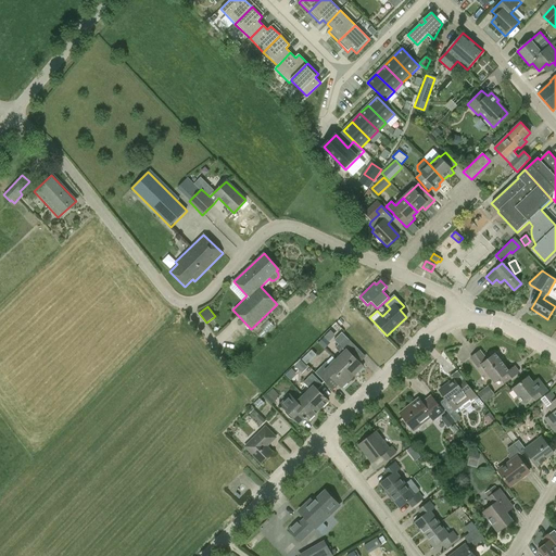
[(330,329),(319,342),(325,348),(337,335),(330,329)]
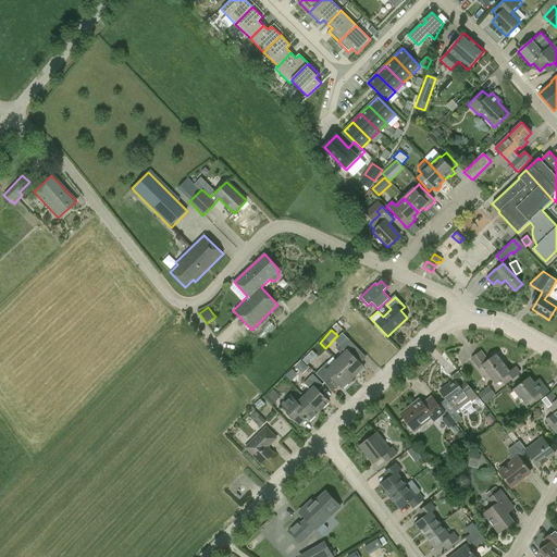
[(343,355),(336,361),(353,379),(363,368),(360,364),(367,358),(343,333),(335,341),(339,345),(336,348),(343,355)]
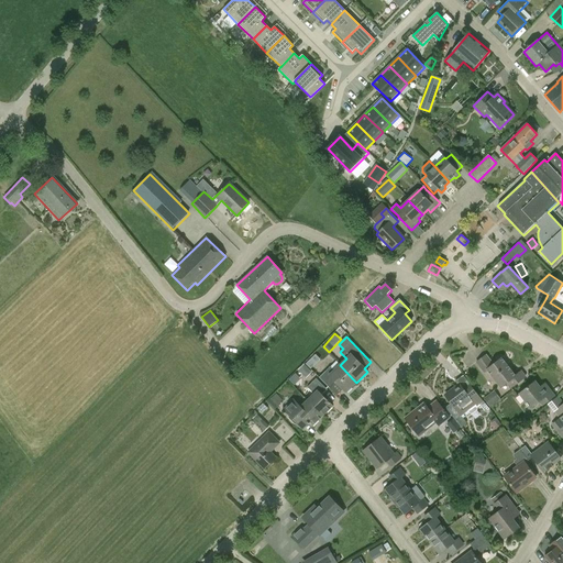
[(484,374),(487,371),(500,388),(506,384),(510,389),(525,377),(521,372),(515,376),(501,359),(494,365),(486,355),(475,363),(484,374)]
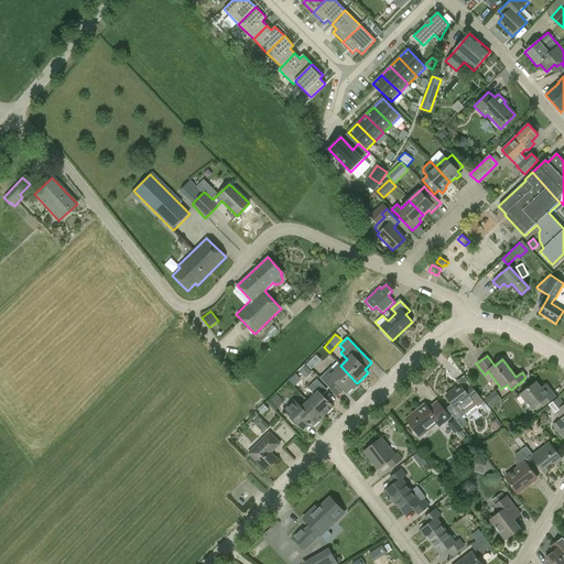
[(306,379),(312,372),(304,365),(299,370),(306,379)]
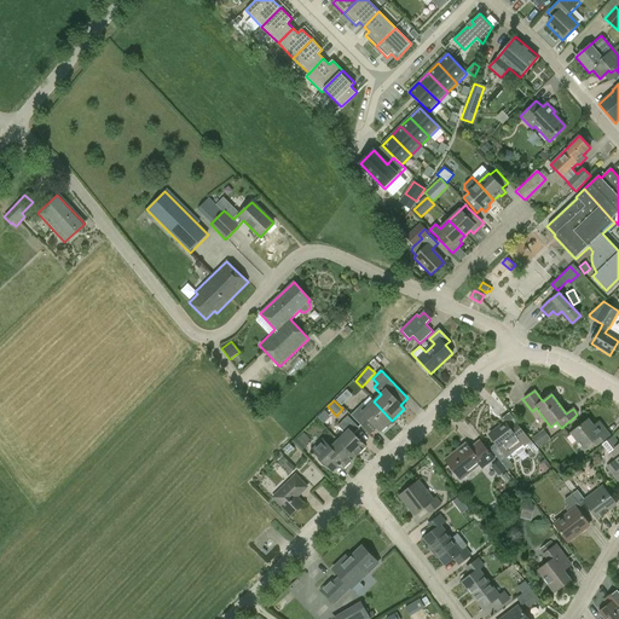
[(346,409),(352,412),(357,406),(351,401),(346,409)]
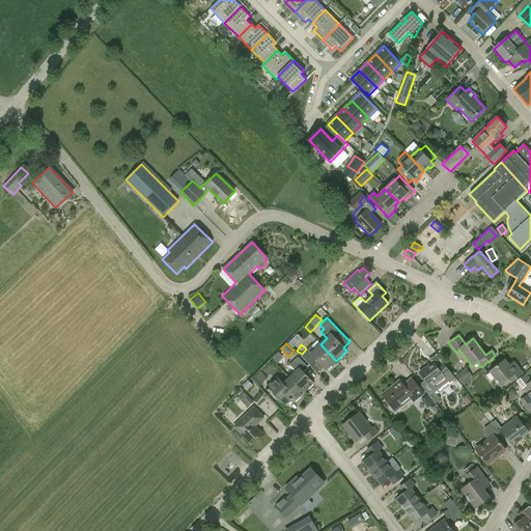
[(317,373),(323,368),(326,371),(336,361),(320,344),(315,350),(311,345),(301,356),(317,373)]
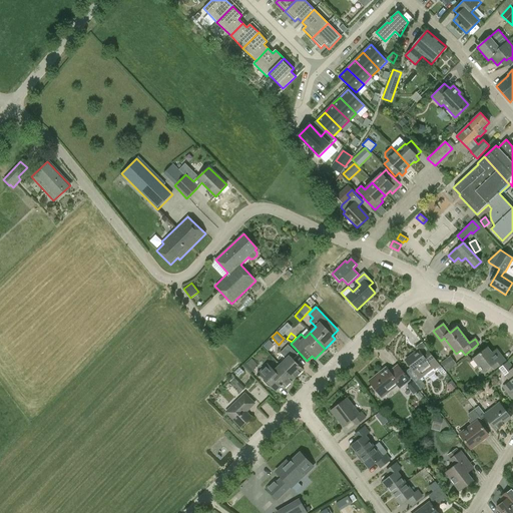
[(405,361),(411,368),(406,371),(415,383),(420,379),(422,381),(428,377),(430,378),(435,374),(435,372),(433,371),(439,366),(421,343),(414,348),(417,352),(405,361)]
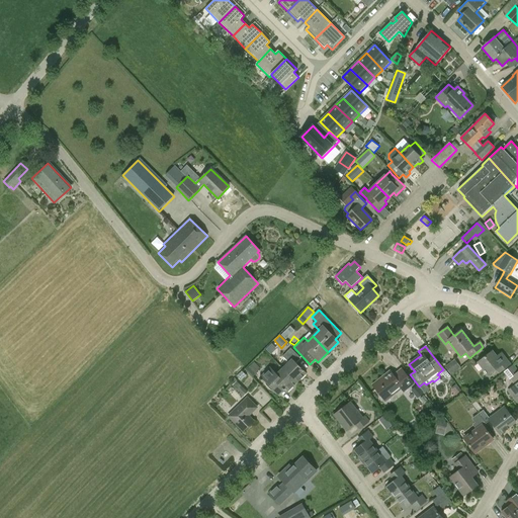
[(288,362),(281,369),(295,384),(306,374),(295,363),(300,358),(290,348),(282,356),(288,362)]
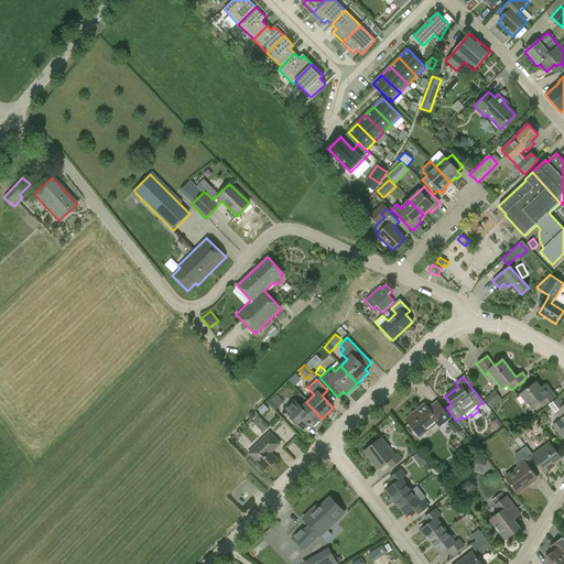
[(542,387),(540,389),(535,383),(520,394),(532,410),(541,403),(543,407),(555,398),(550,391),(548,392),(542,387)]
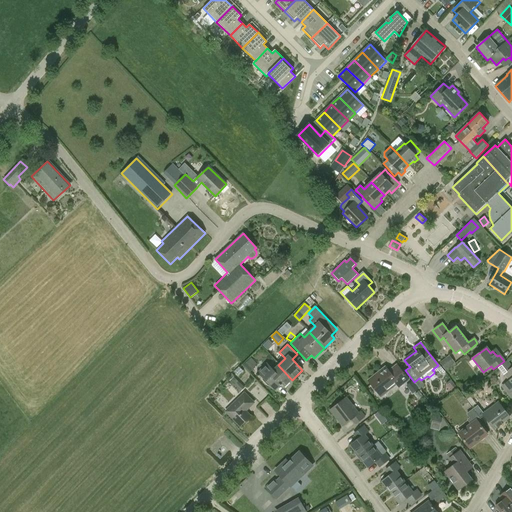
[(440,362),(446,370),(455,362),(449,354),(440,362)]
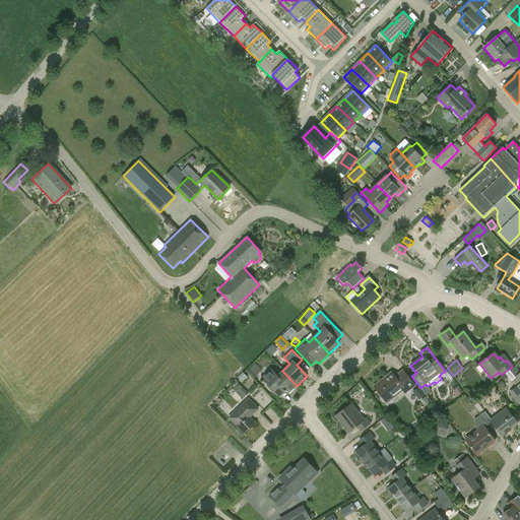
[(261,370),(255,364),(248,371),(255,378),(260,373),(259,372),(261,370)]
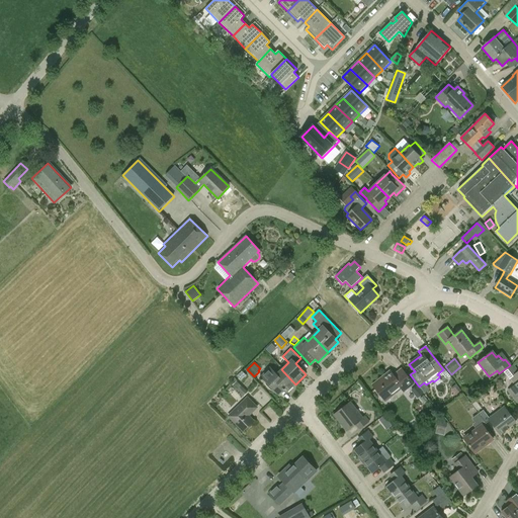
[(517,369),(514,364),(504,372),(515,385),(508,392),(517,404),(517,369)]
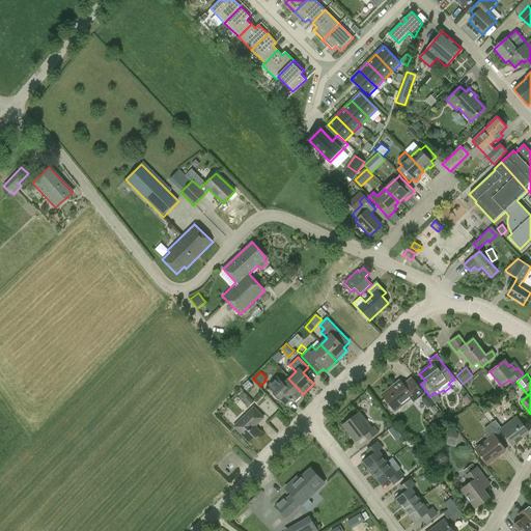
[(285,406),(291,400),(294,402),(303,394),(288,379),(284,384),(276,376),(267,386),(285,406)]
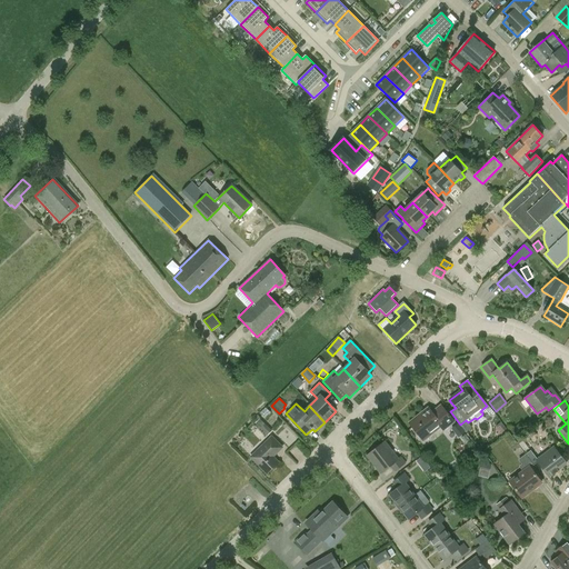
[(455,422),(441,405),(432,412),(428,408),(408,423),(422,442),(440,428),(442,431),(455,422)]
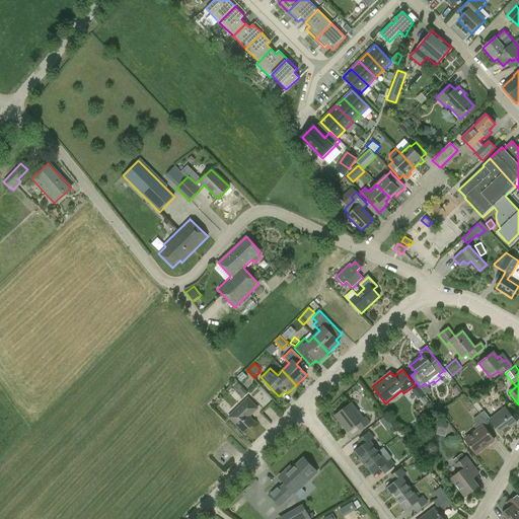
[(235,379),(230,384),(244,397),(248,393),(237,382),(237,381),(235,379)]
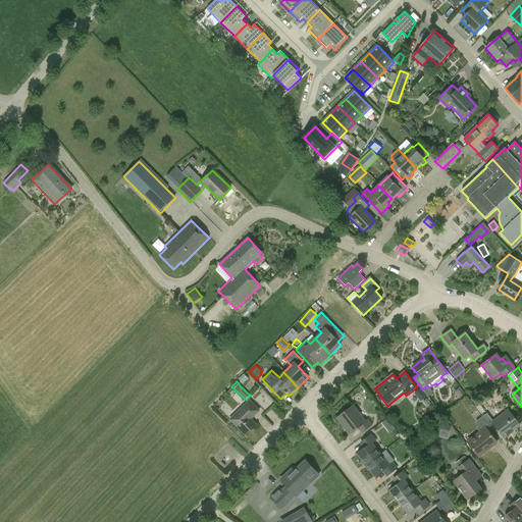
[(482,393),(478,387),(468,395),(472,400),(482,393)]
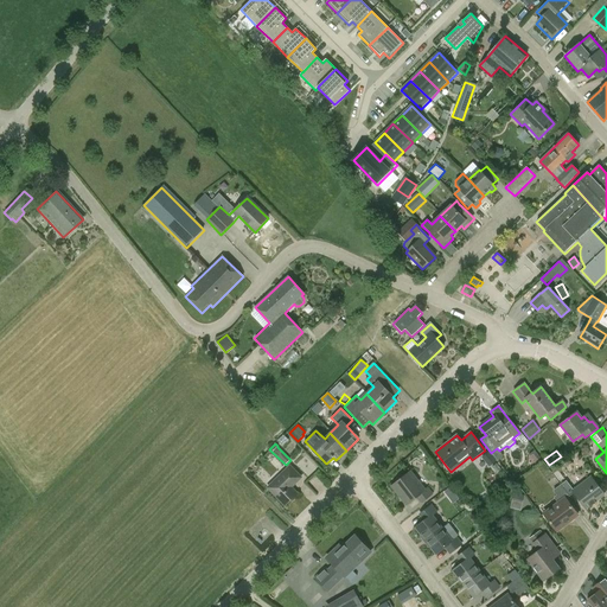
[(541,459),(536,453),(529,459),(532,462),(530,465),(531,466),(541,459)]
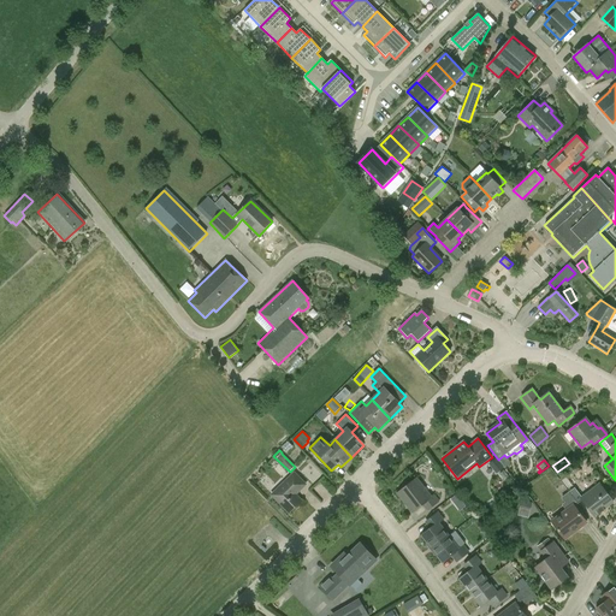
[(295,495),(306,485),(294,473),(271,496),(289,514),(301,502),(295,495)]
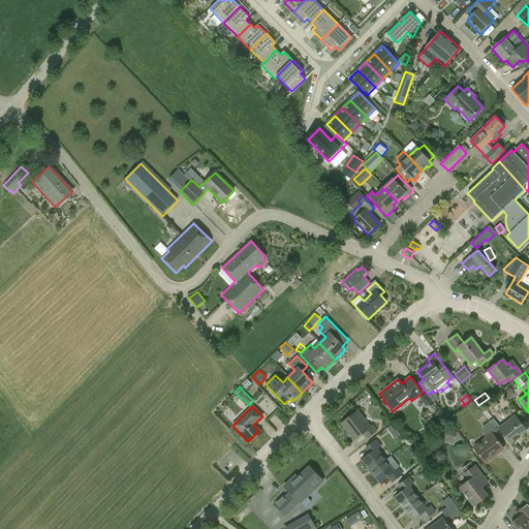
[(353,440),(362,434),(367,440),(377,431),(373,425),(370,427),(358,411),(341,425),(353,440)]
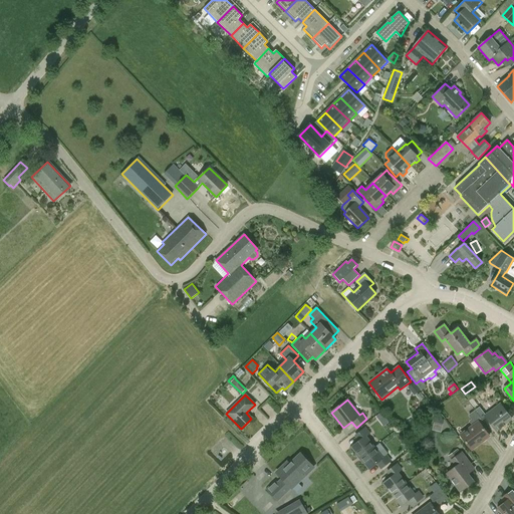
[(500,405),(486,415),(480,407),(474,412),(475,413),(482,421),(486,418),(496,432),(512,420),(500,405)]
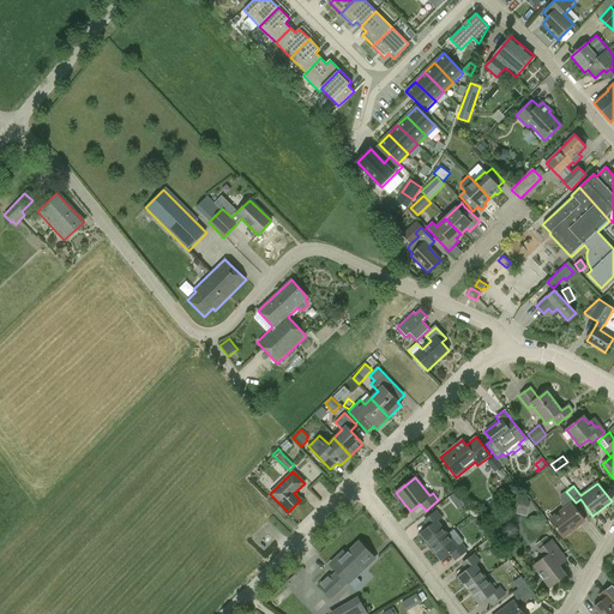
[(584,522),(572,505),(576,503),(567,493),(566,492),(559,497),(563,501),(560,504),(564,509),(549,521),(563,539),(584,522)]
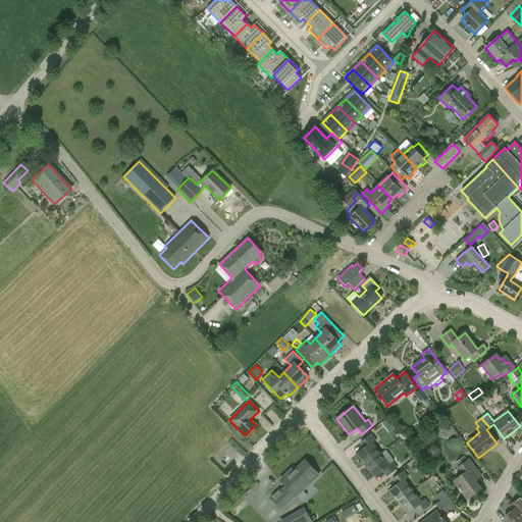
[(387,419),(381,422),(388,432),(394,428),(387,419)]
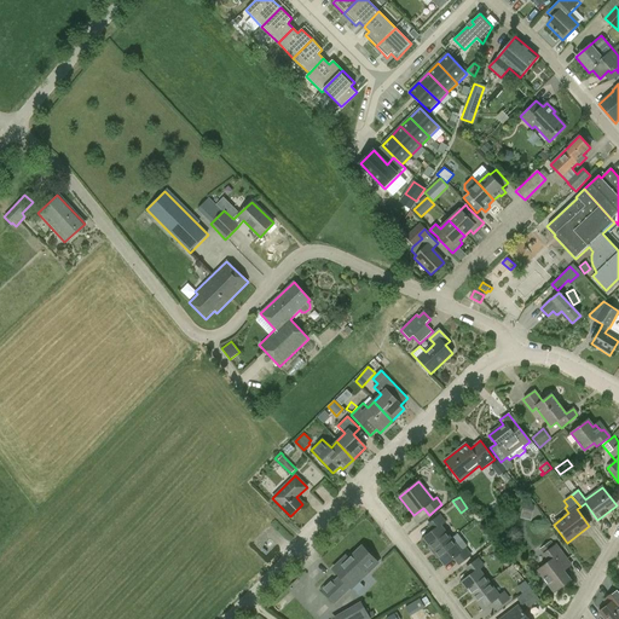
[(451,539),(441,527),(446,522),(440,514),(426,525),(432,532),(423,538),(434,553),(451,539)]
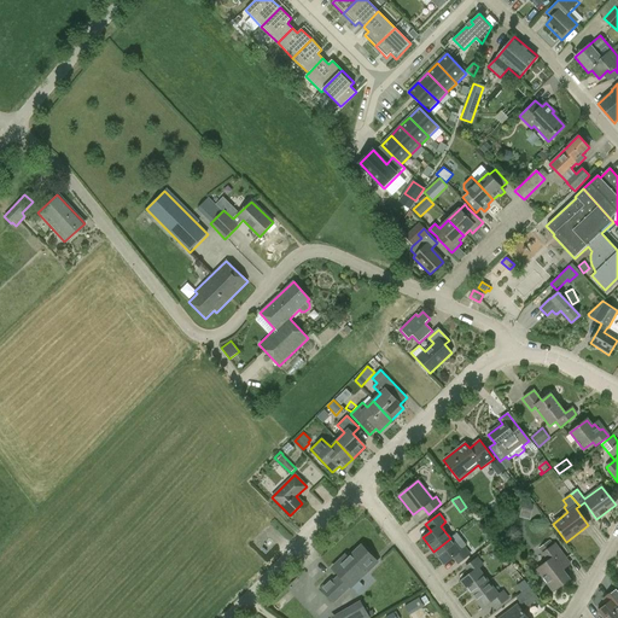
[(465,547),(460,551),(450,538),(433,552),(444,565),(453,559),(458,565),(471,555),(465,547)]
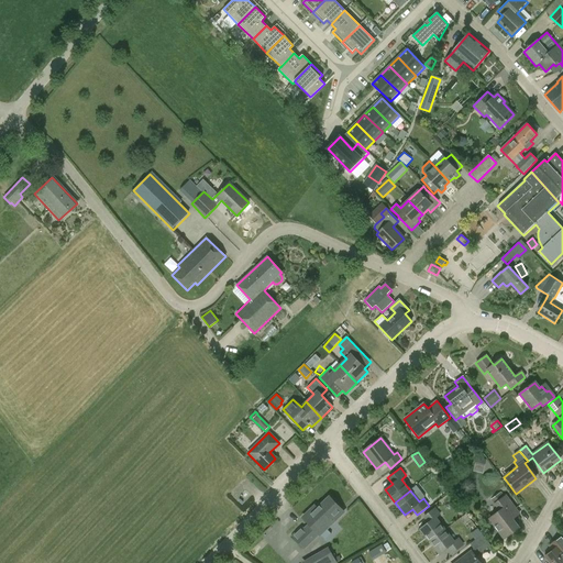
[(506,496),(505,497),(500,492),(490,499),(499,511),(488,519),(504,539),(519,528),(512,520),(519,515),(506,496)]
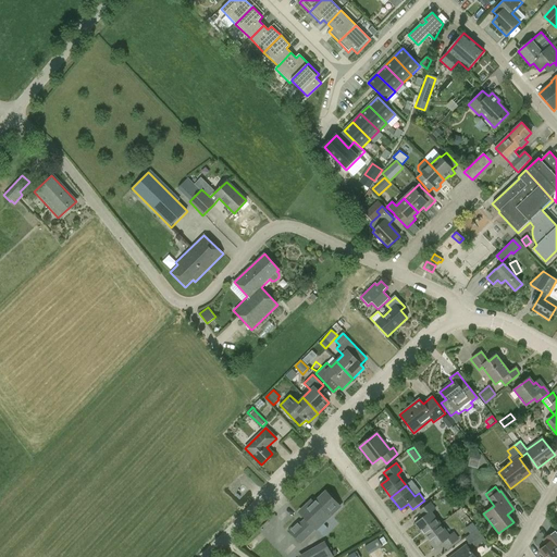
[(301,543),(316,530),(316,531),(341,507),(325,492),(310,507),(308,504),(299,512),(305,519),(300,522),(299,520),(288,531),(301,543)]
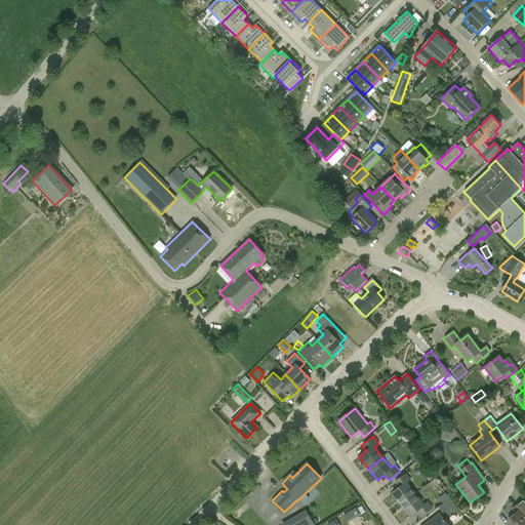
[(415,495),(406,484),(410,480),(406,474),(394,482),(399,488),(392,493),(401,506),(415,495)]
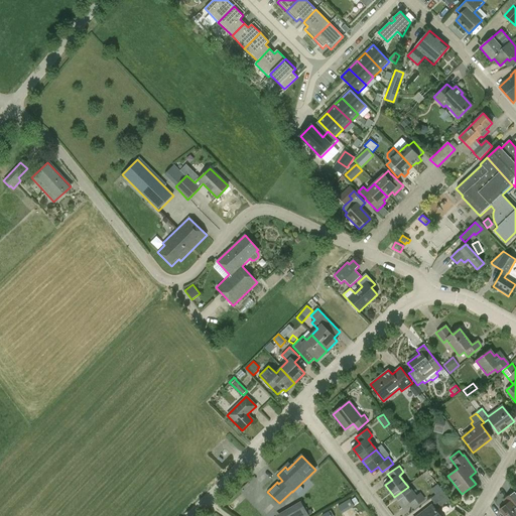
[(420,493),(416,497),(408,487),(394,497),(402,508),(409,503),(413,508),(425,500),(420,493)]
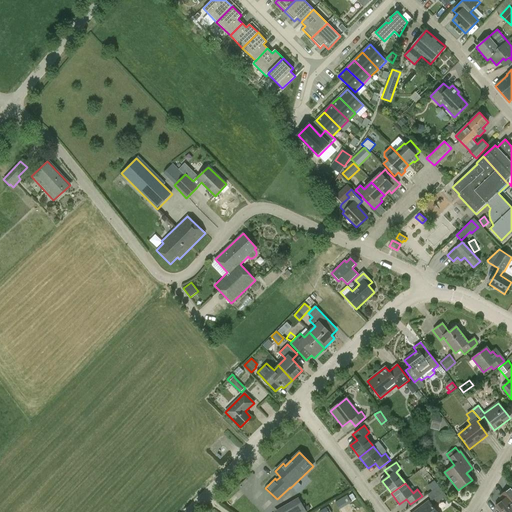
[(436,511),(432,507),(446,496),(438,486),(428,494),(427,495),(431,499),(414,511),(436,511)]
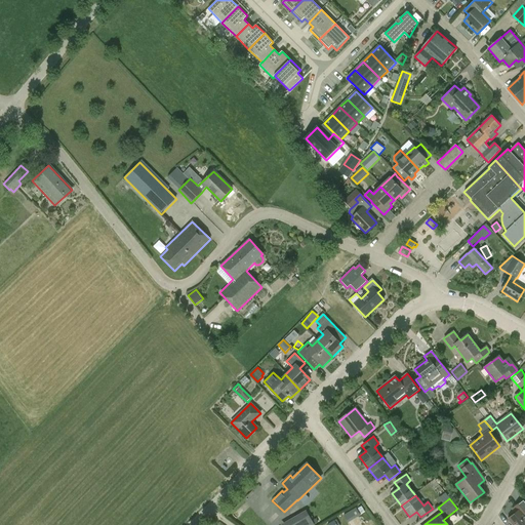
[(524,524),(524,503),(523,501),(512,510),(515,514),(508,520),(512,524),(524,524)]
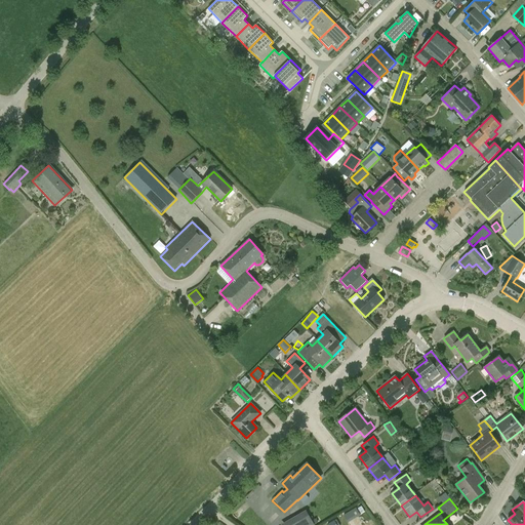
[(288,523),(284,524),(313,524),(306,513),(288,523)]
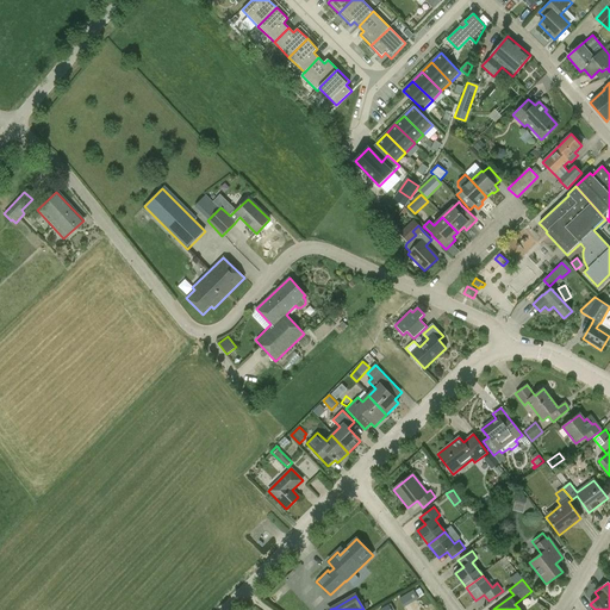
All buildings are outlined.
